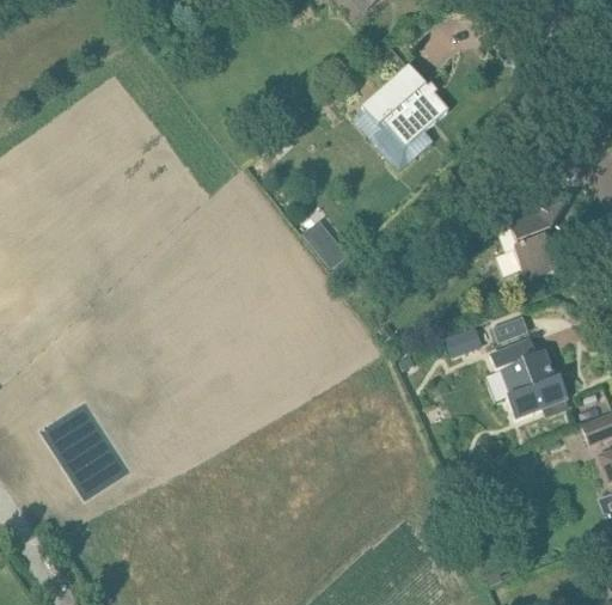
[(404,142),(429,121),(447,107),(424,80),(409,63),(391,79),(361,104),(380,126),(386,121),(404,142)]
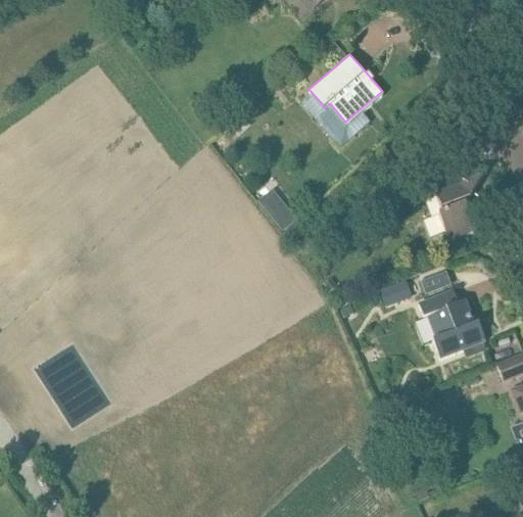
[(388,150),(380,157),(386,165),(395,157),(388,150)]
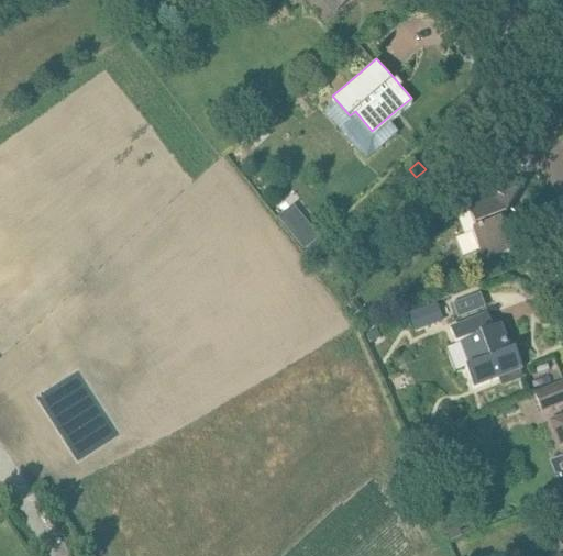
[(493,184),(487,167),(463,176),(468,192),(493,184)]
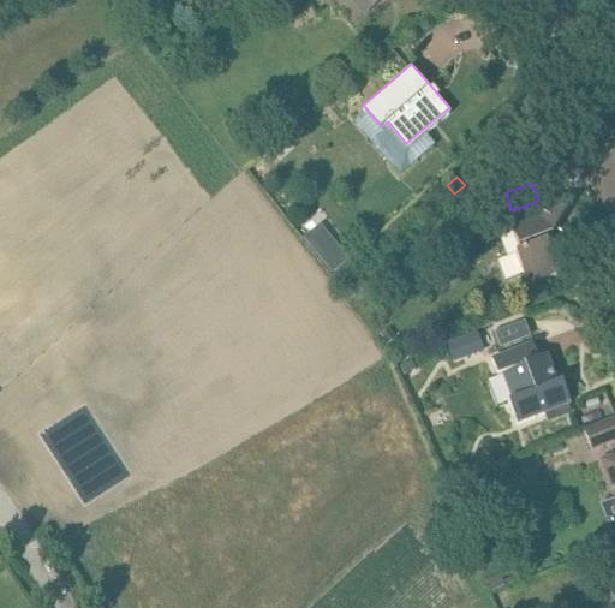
[(524,270),(527,276),(559,266),(553,250),(559,248),(563,244),(566,239),(566,233),(562,228),(555,224),(568,202),(551,191),(538,213),(512,222),(520,245),(515,248),(517,250),(497,257),(505,278),(524,270)]
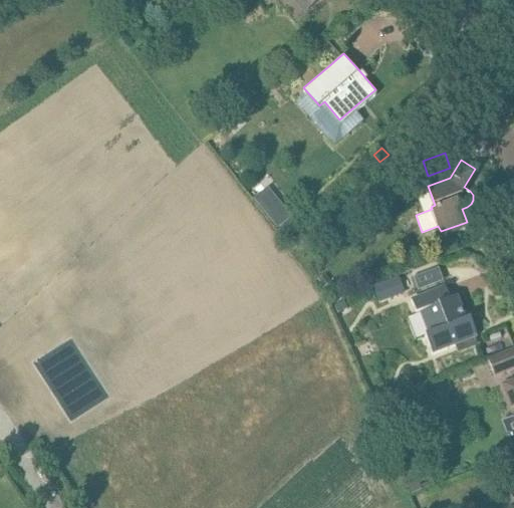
[(267,182),(252,194),(276,224),(291,213),(267,182)]
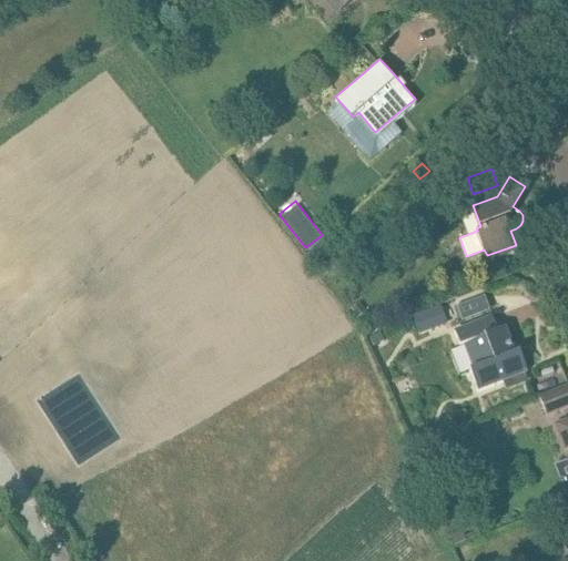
[(404,291),(406,299),(418,296),(416,287),(404,291)]
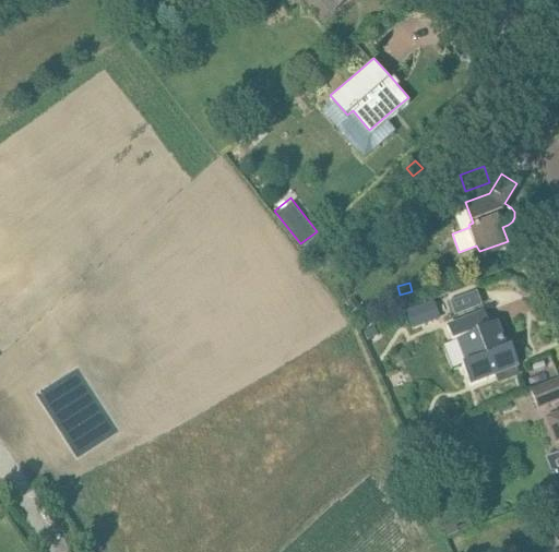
[(405,309),(413,327),(439,318),(432,299),(405,309)]
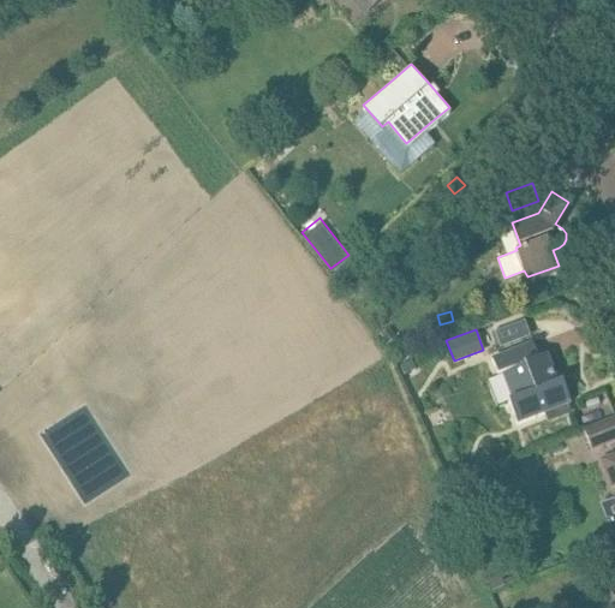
[(531,356),(525,341),(491,352),(499,369),(503,367),(513,393),(508,395),(517,418),(544,407),(548,417),(572,409),(568,399),(571,398),(562,376),(556,377),(547,350),(531,356)]
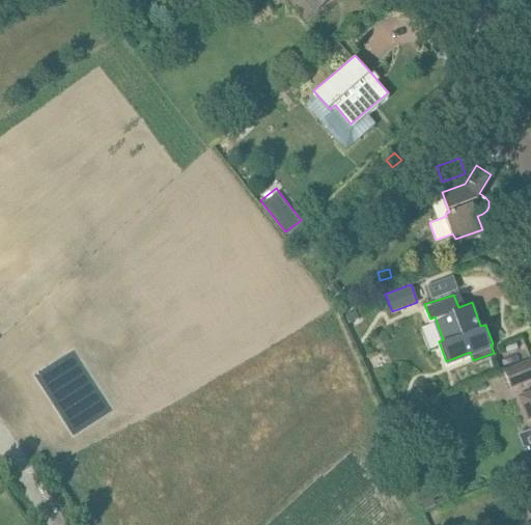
[(359,318),(356,309),(344,314),(348,323),(359,318)]
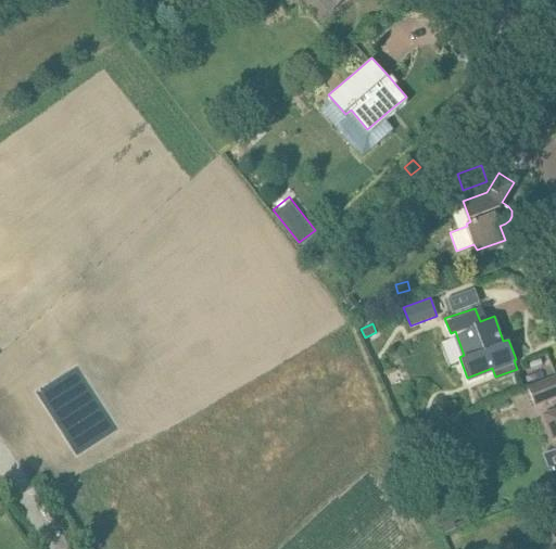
[(536,401),(555,393),(555,373),(555,372),(529,383),(536,401)]
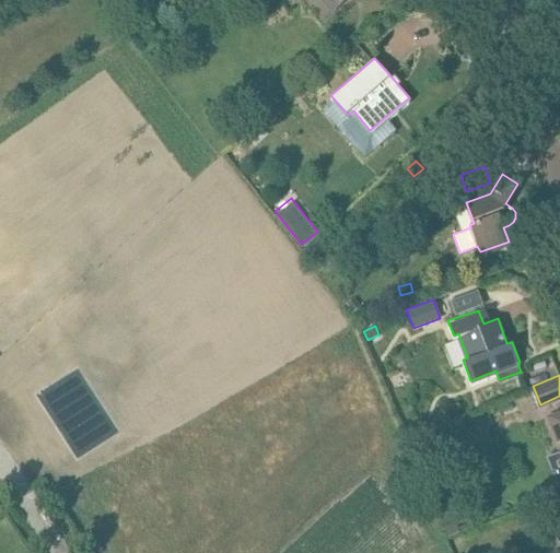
[(559,436),(559,408),(547,413),(556,438),(559,436)]
